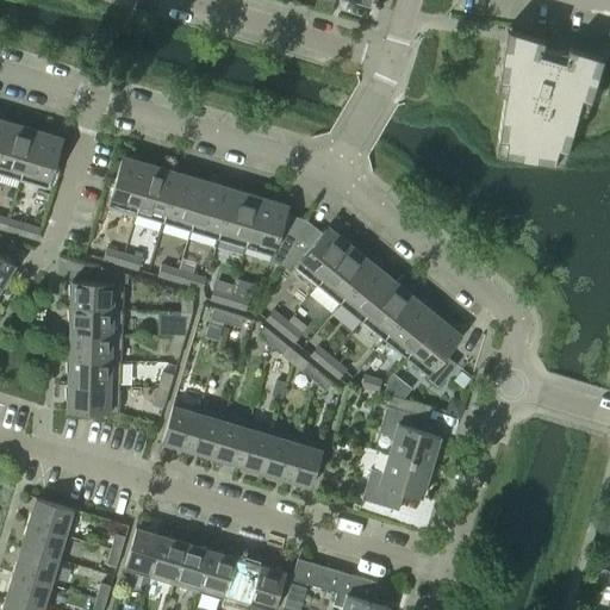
[(505,27),(496,92),(504,94),(495,153),(561,162),(577,110),(585,113),(602,56),(567,47),(566,50),(541,47),(543,39),(505,27)]
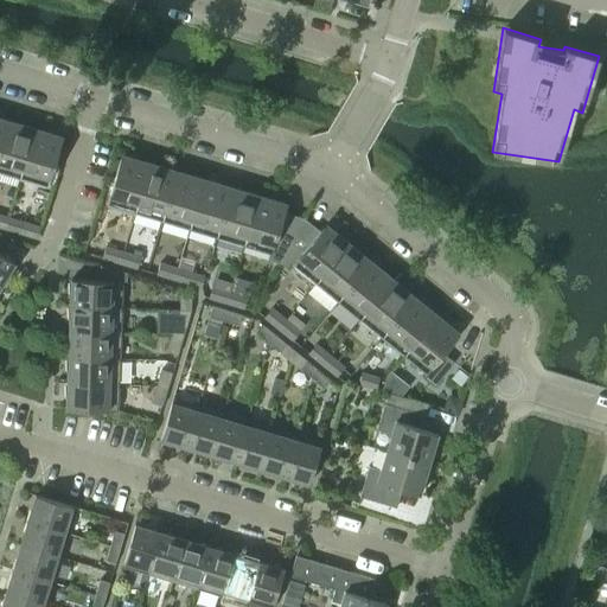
[(7,120),(0,144),(0,171),(20,178),(34,127),(7,120)]
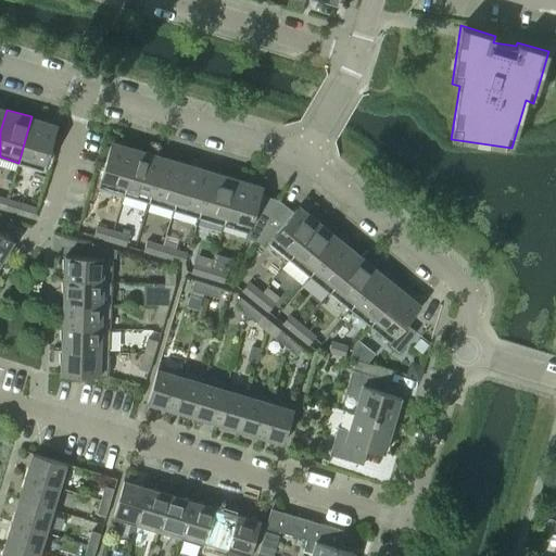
[(32,116),(19,163),(43,171),(58,125),(32,116)]
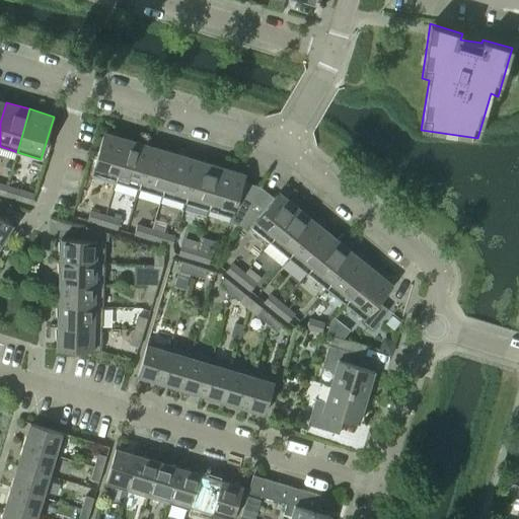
[(91,174),(116,181),(128,139),(104,132),(91,174)]
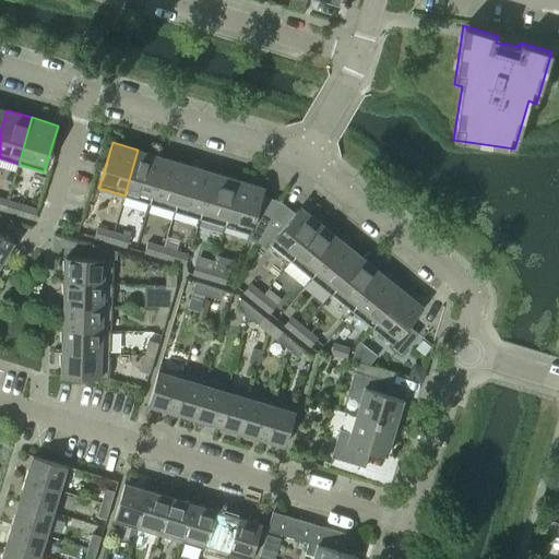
[(138,150),(125,195),(150,203),(163,157),(138,150)]
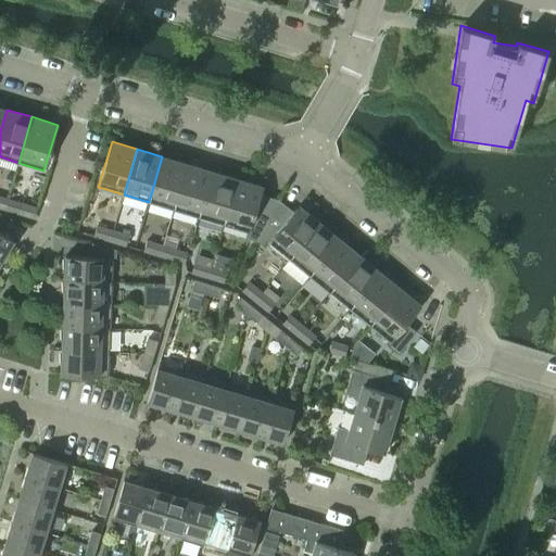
[(162,156),(149,202),(174,210),(187,164),(162,156)]
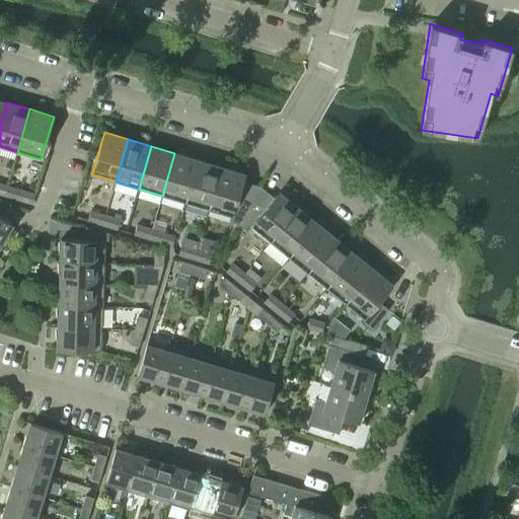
[(174,153),(162,196),(186,203),(198,159),(174,153)]
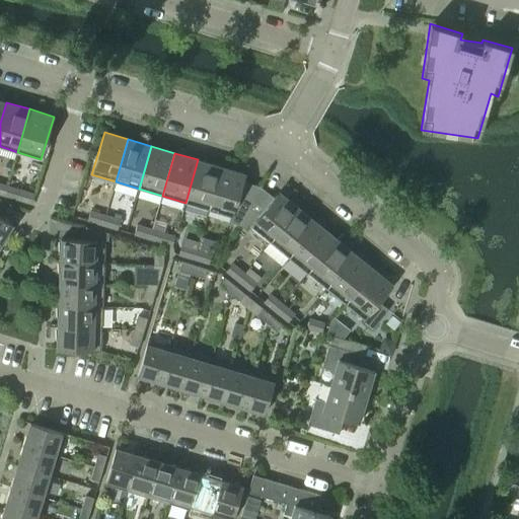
[(198,159),(186,203),(209,210),(221,166),(198,159)]
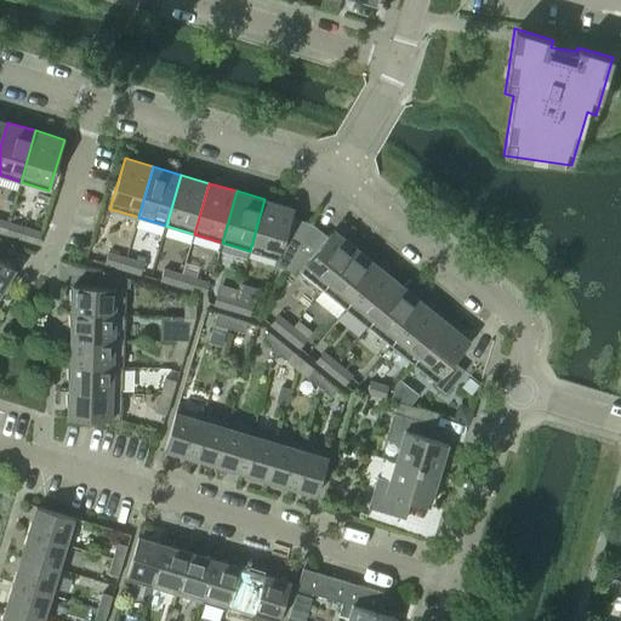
[(275,265),(286,268),(311,222),(291,216),(294,208),(265,199),(250,251),(277,258),(275,265)]
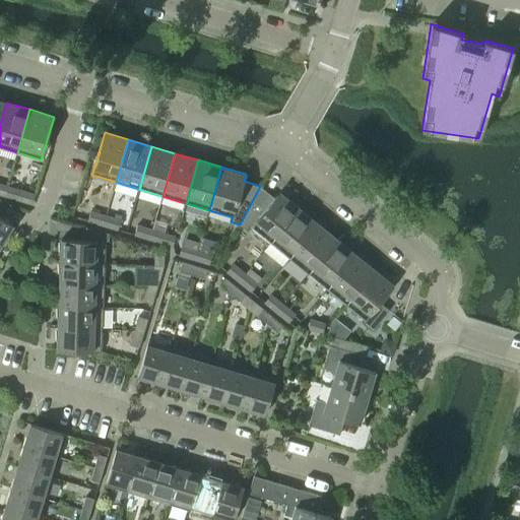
[(6,186),(3,195),(4,195),(18,200),(21,190),(6,186)]
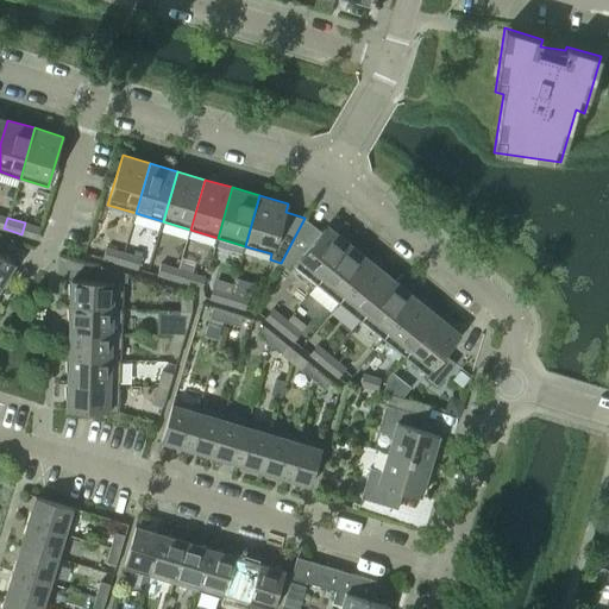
[(295,267),(316,284),(350,243),(326,225),(321,231),(305,218),(281,263),(290,271),(295,267)]
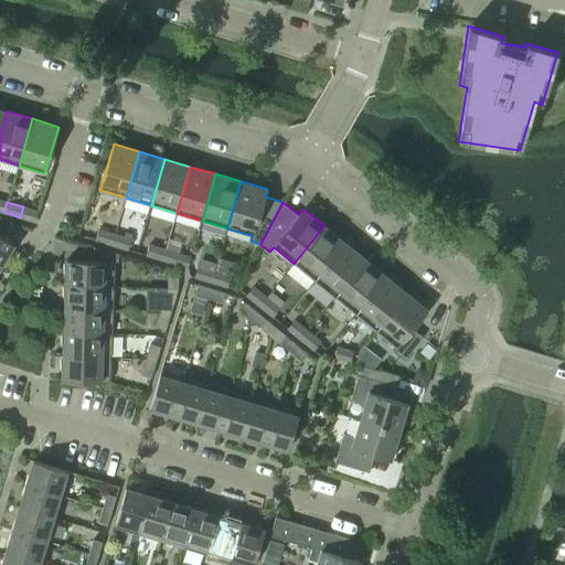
[(324,225),(294,264),(315,280),(344,243),(324,225)]
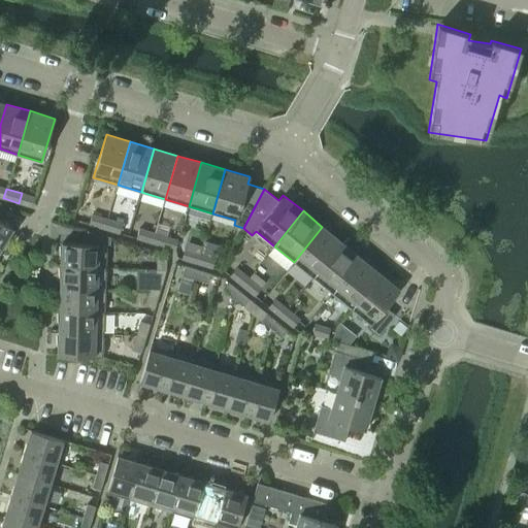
[(104,230),(107,218),(92,213),(88,225),(104,230)]
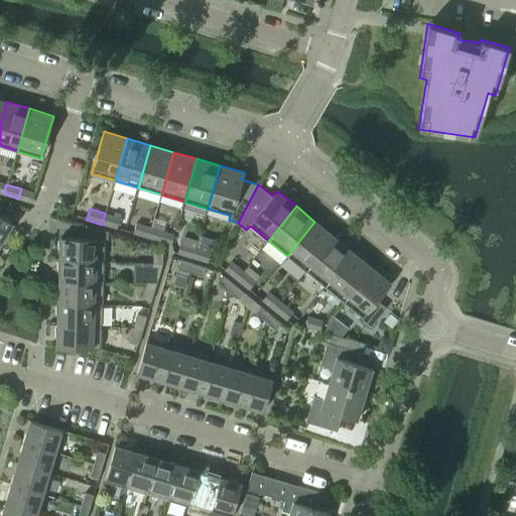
[(105,213),(102,225),(116,229),(120,218),(105,213)]
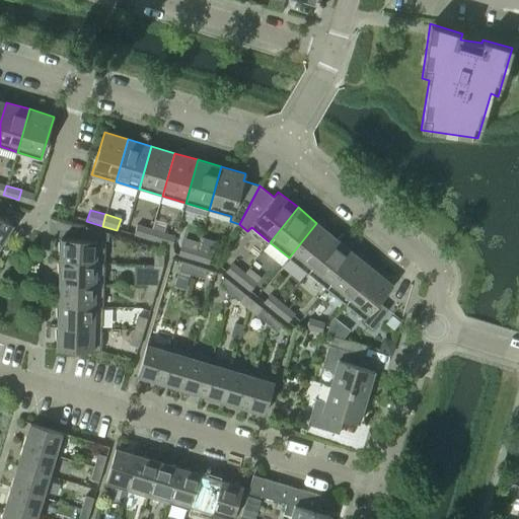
[(0,216),(0,242),(1,243),(13,224),(0,216)]
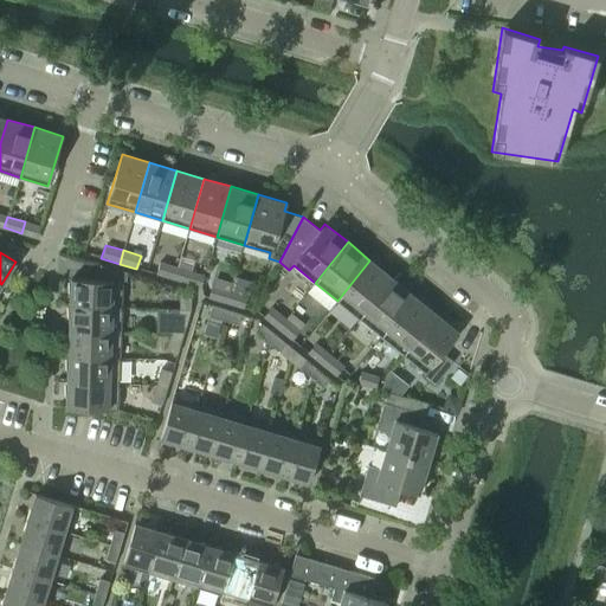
[(359,318),(392,278),(369,260),(337,301),(359,318)]
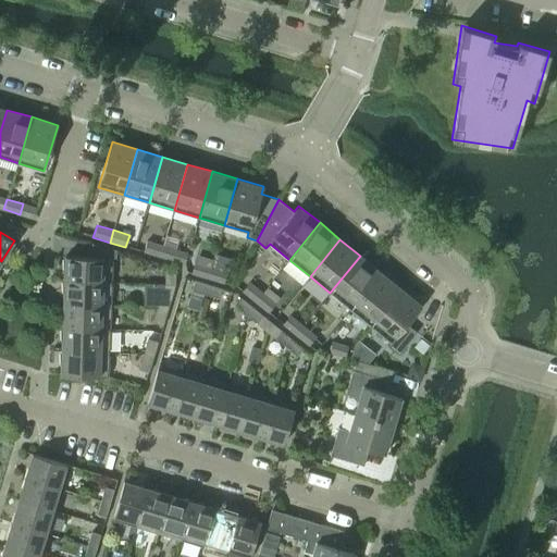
[(160,257),(163,245),(146,240),(143,251),(160,257)]
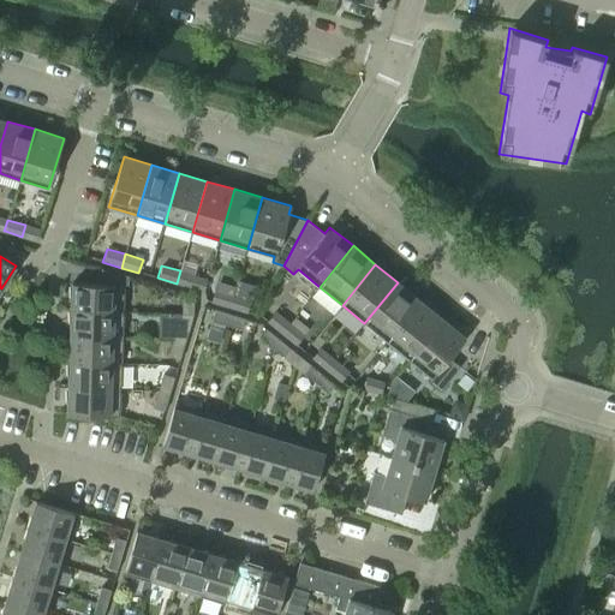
[(72,282),(71,309),(123,311),(124,285),(129,285),(129,276),(99,267),(99,284),(72,282)]
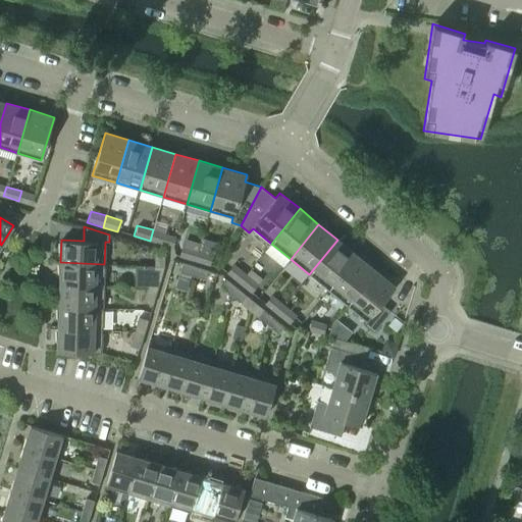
[(153,229),(150,241),(172,247),(175,237),(153,229)]
